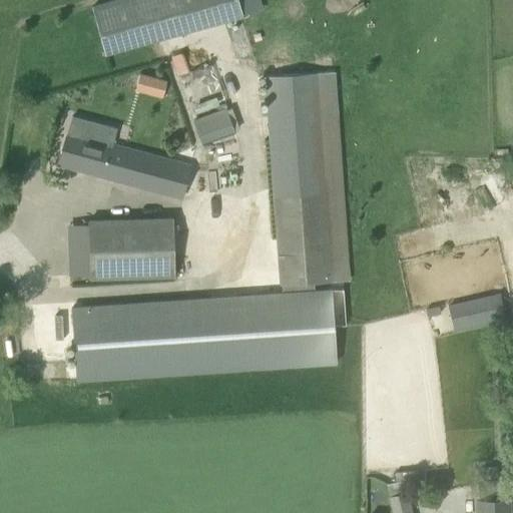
[(104,54),(241,16),(236,0),(118,0),(91,8),(104,54)]
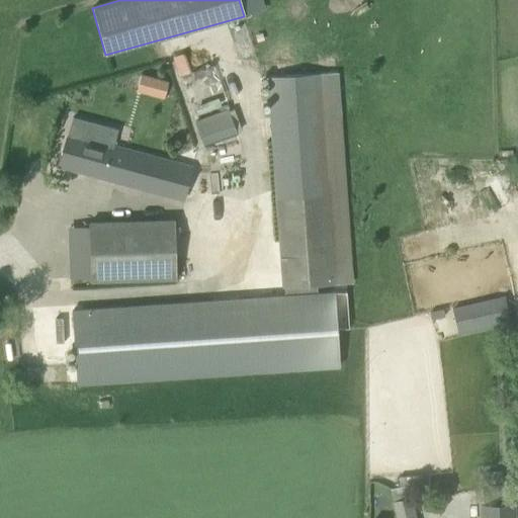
[(179,76),(190,72),(183,53),(173,57),(179,76)]
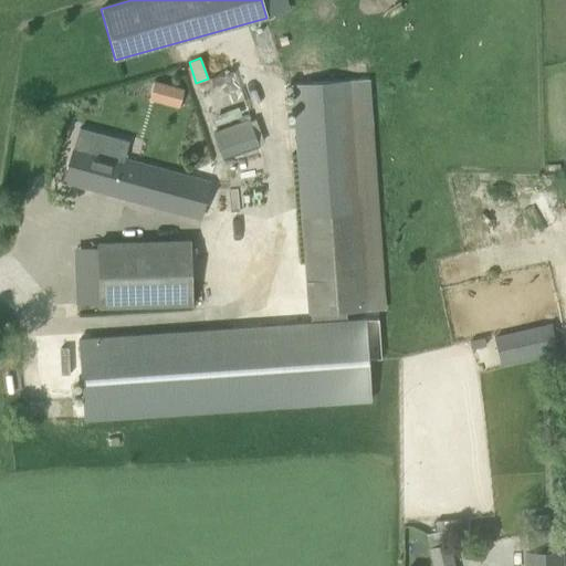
[(366,80),(347,82),(292,85),(302,220),(310,324),(77,339),(82,392),(83,419),(370,400),(368,373),(367,360),(381,359),(378,320),(345,322),(345,313),(383,310),(366,80)]
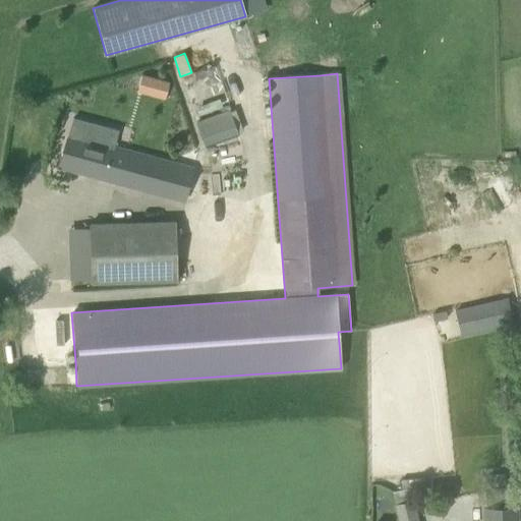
[(159,80),(155,99),(163,101),(167,82),(159,80)]
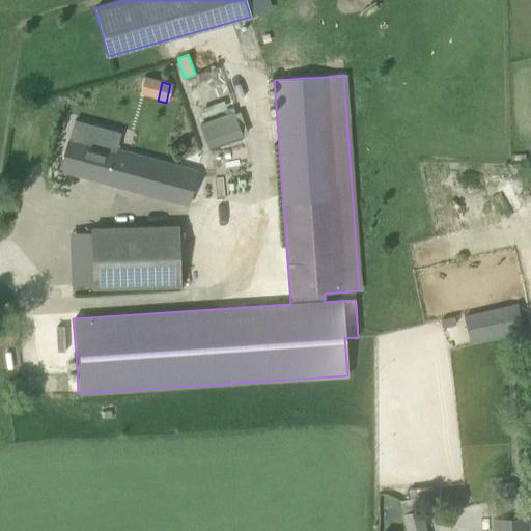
[(206,150),(241,137),(233,115),(199,128),(206,150)]
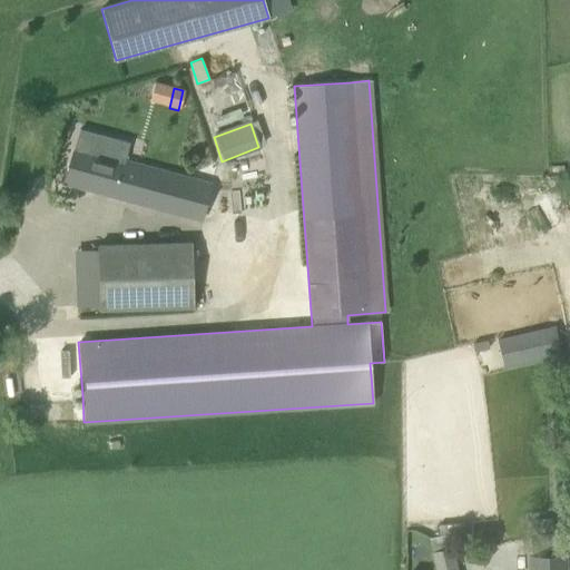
[(129,144),(79,129),(64,183),(200,225),(212,188),(123,164),(129,144)]
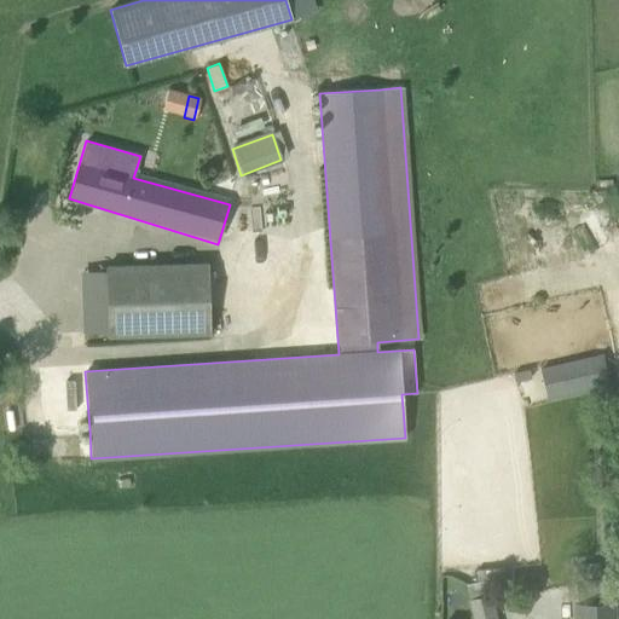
[(106,266),(108,312),(82,312),(84,333),(109,333),(109,337),(210,334),(208,262),(106,266)]
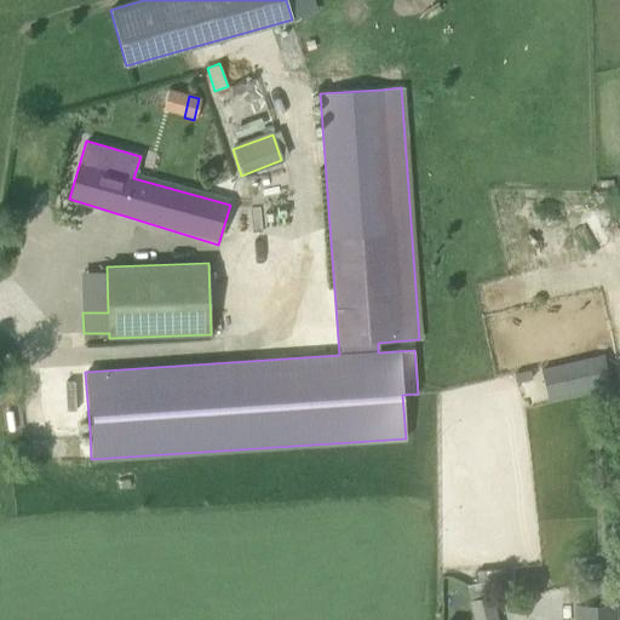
[(549,401),(610,386),(603,354),(541,368),(549,401)]
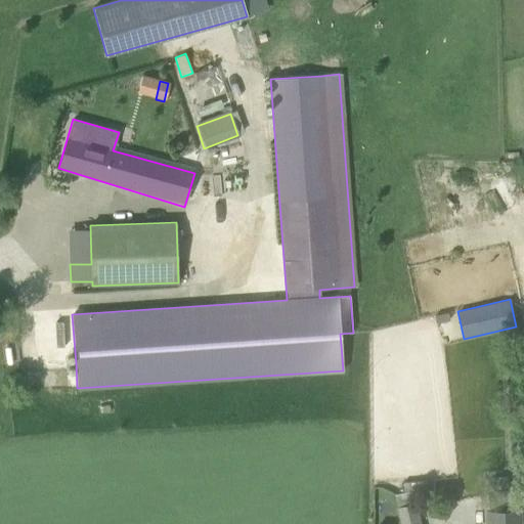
[(396,507),(399,523),(421,523),(415,503),(396,507)]
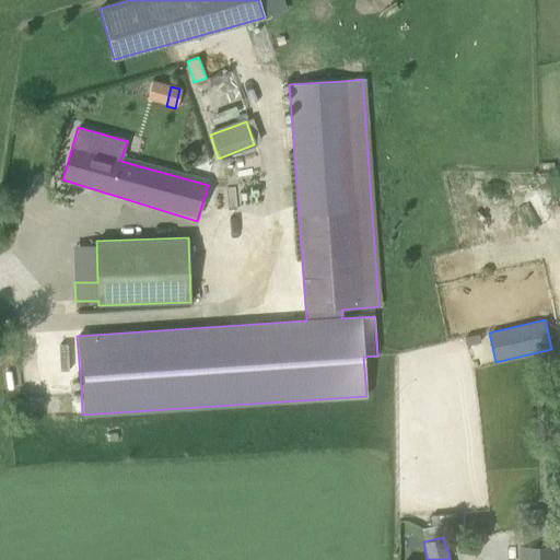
[(555,559),(555,545),(533,546),(520,546),(520,559),(555,559)]
